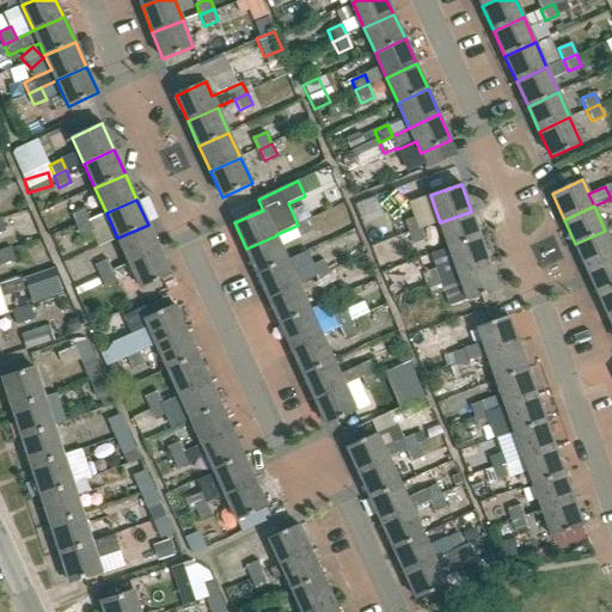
[(72,215),(77,227),(90,221),(85,209),(72,215)]
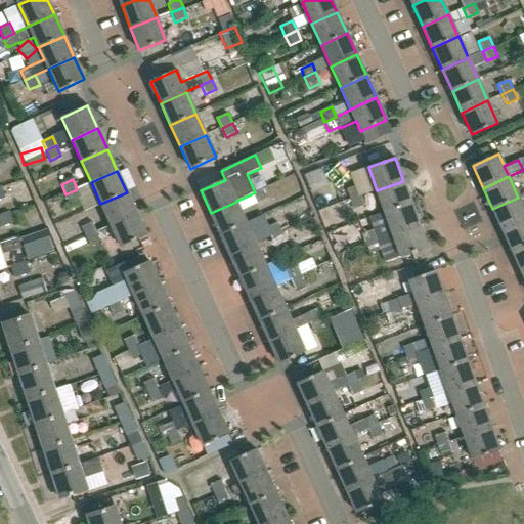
[(385,212),(411,203),(403,181),(377,190),(385,212)]
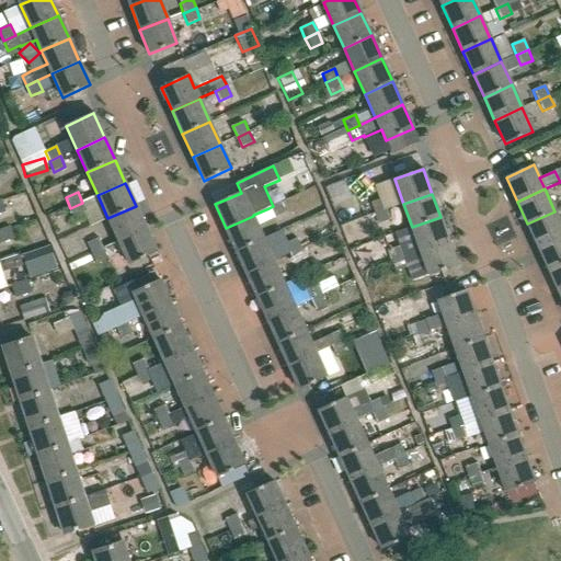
[(373,202),(377,213),(388,209),(385,198),(373,202)]
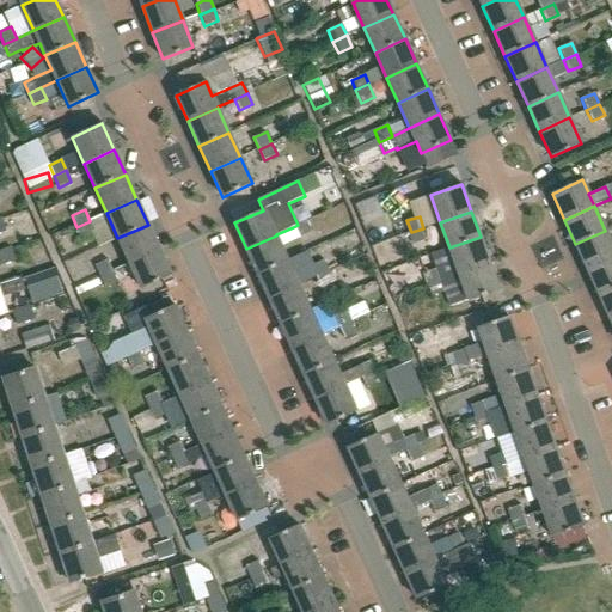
[(77,227),(81,238),(95,232),(90,221),(77,227)]
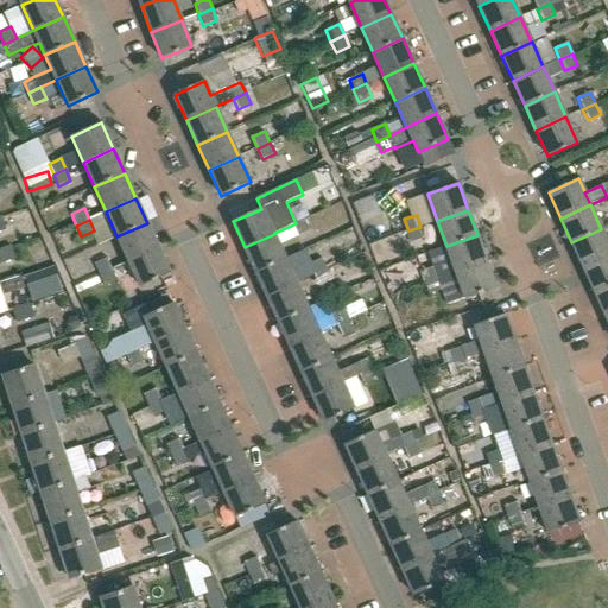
[(296,223),(291,226),(296,236),(309,230),(304,220),(296,223)]
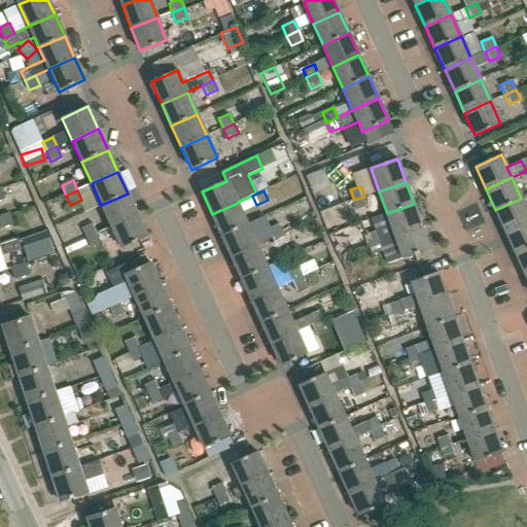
[(111,226),(137,214),(128,194),(101,205),(111,226)]
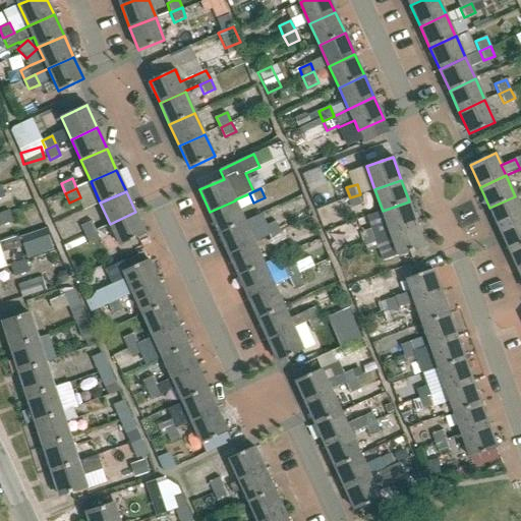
[(360,194),(350,197),(354,207),(364,204),(360,194)]
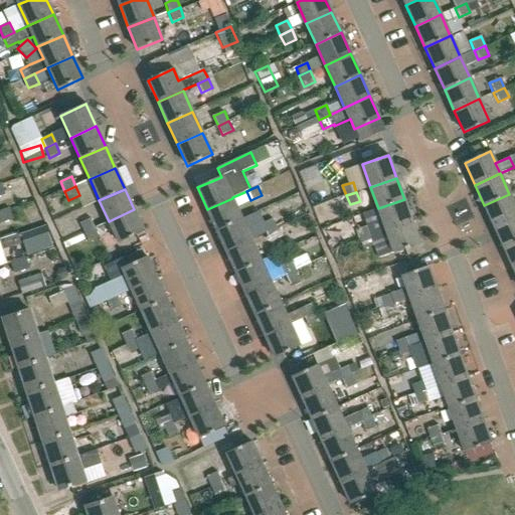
[(514,204),(514,205),(509,194),(484,205),(494,226),(514,216),(514,204)]
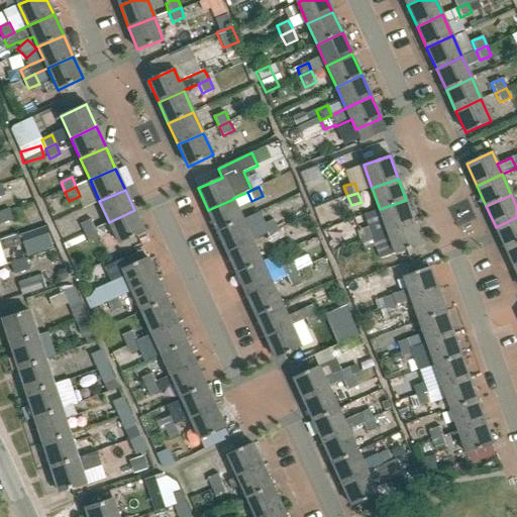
[(317,200),(319,212),(332,209),(330,197),(317,200)]
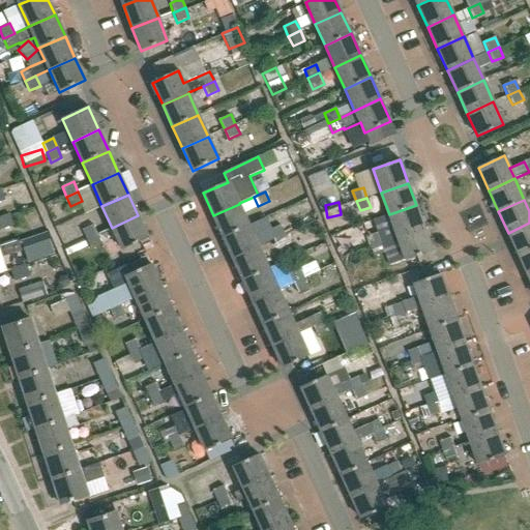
[(223,237),(248,226),(239,204),(213,215),(223,237)]
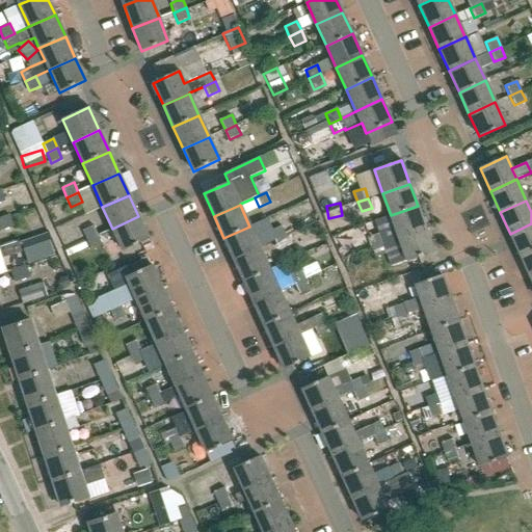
[(425,229),(418,206),(391,215),(398,238),(425,229)]
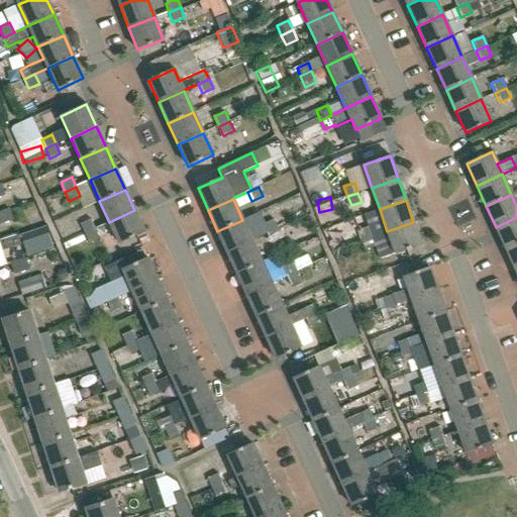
[(364,220),(377,216),(374,204),(359,207),(364,220)]
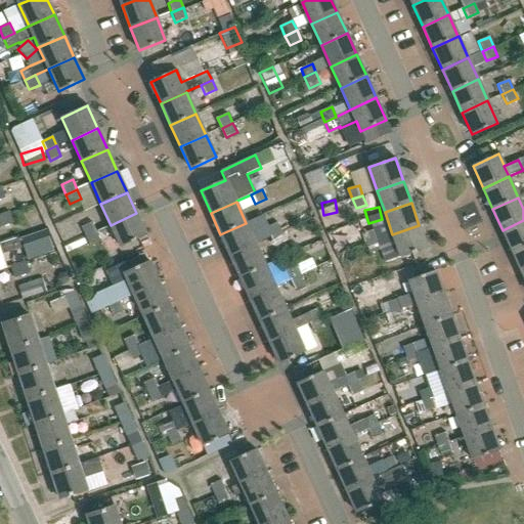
[(52,217),(57,228),(75,220),(70,210),(52,217)]
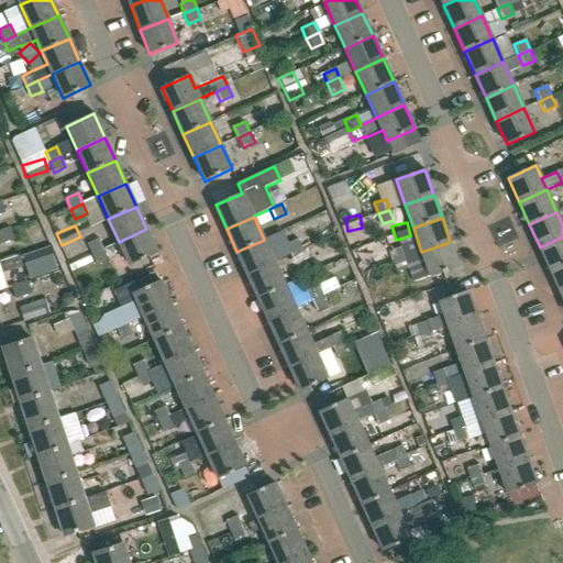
[(0,244),(14,241),(10,228),(0,230),(0,244)]
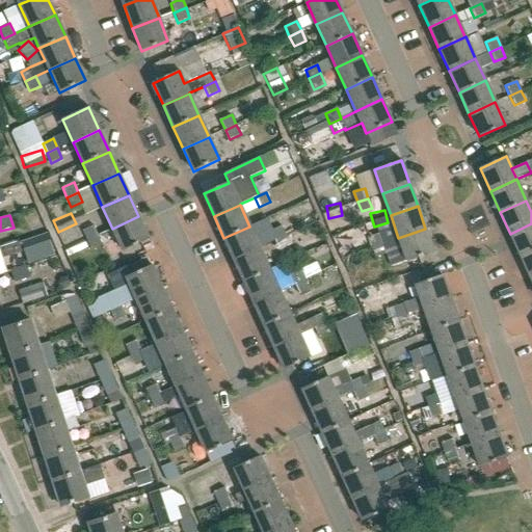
[(98,235),(86,240),(90,250),(116,239),(123,251),(149,239),(138,216),(112,229),(98,235)]
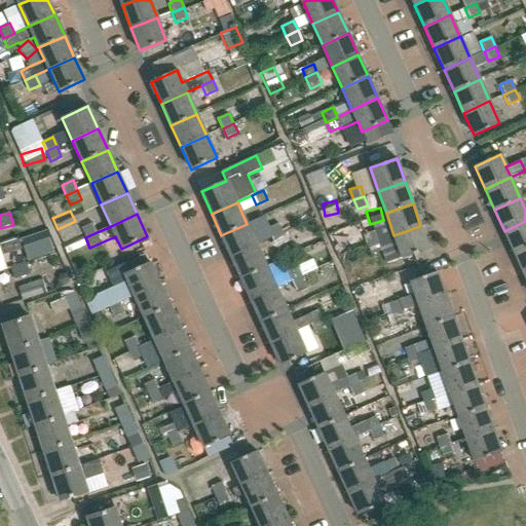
[(329,240),(357,230),(351,217),(324,226),(329,240)]
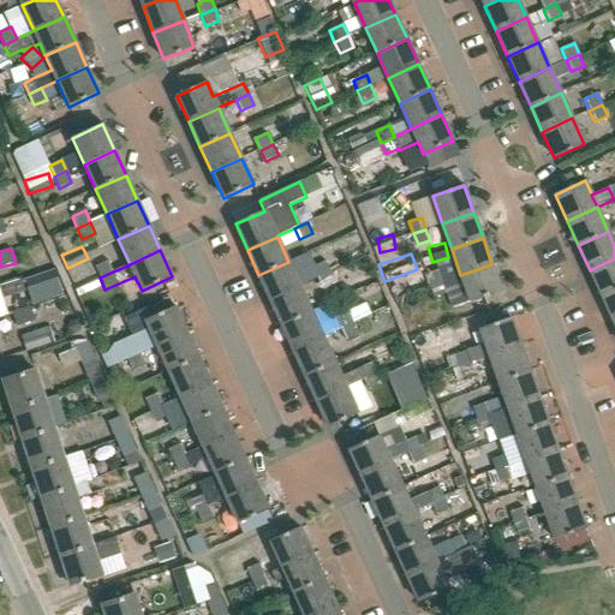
[(601,296),(614,288),(614,258),(590,270),(601,296)]
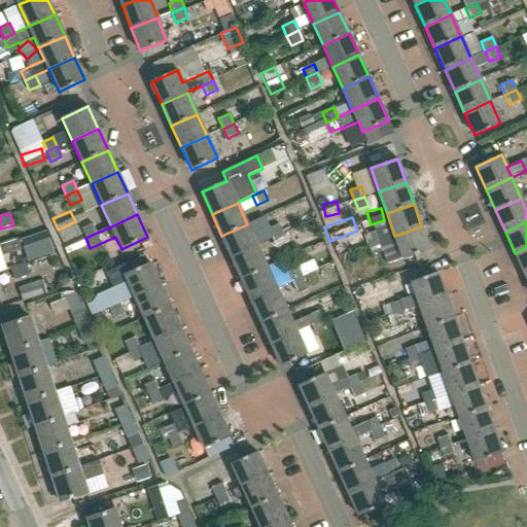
[(85,238),(97,233),(92,223),(80,229),(85,238)]
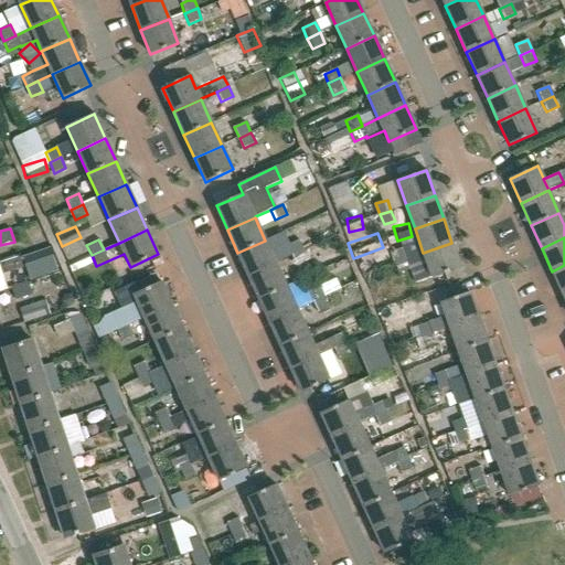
[(248,276),(276,264),(265,241),(237,253),(248,276)]
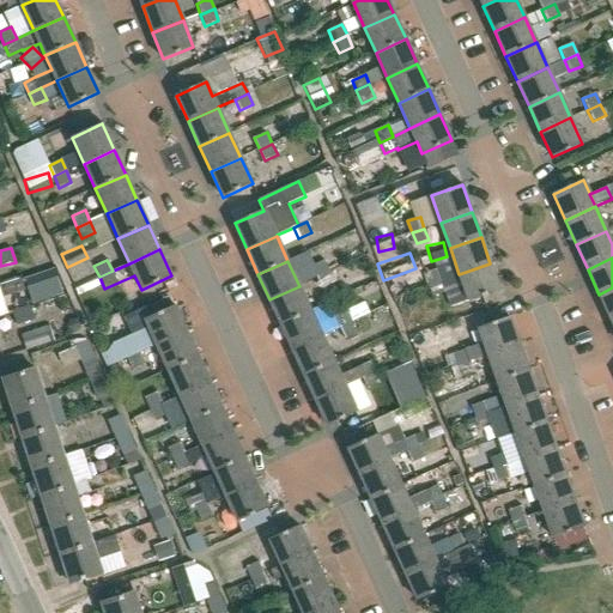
[(316,278),(329,272),(325,261),(311,266),(316,278)]
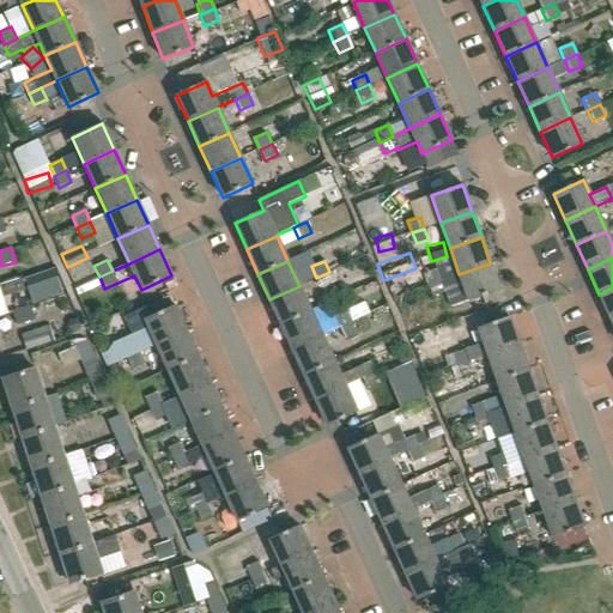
[(490,263),(459,274),(468,302),(499,290),(490,263)]
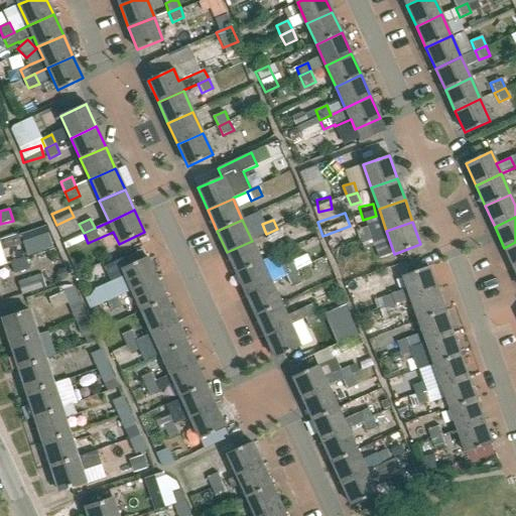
[(372,236),(371,236),(368,226),(357,231),(360,240),(372,236)]
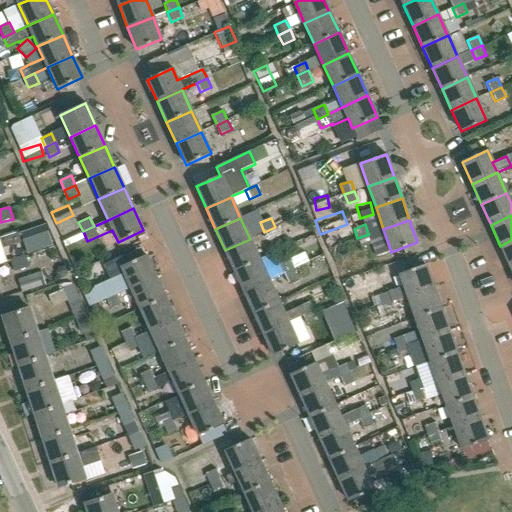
[(275,227),(264,232),(268,241),(279,236),(275,227)]
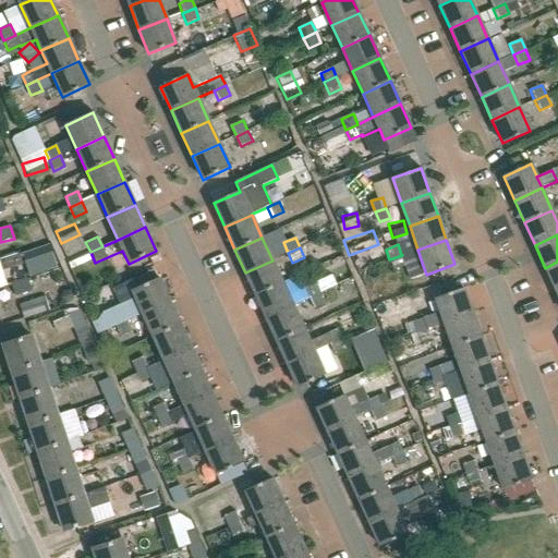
[(7,270),(23,265),(19,252),(2,257),(7,270)]
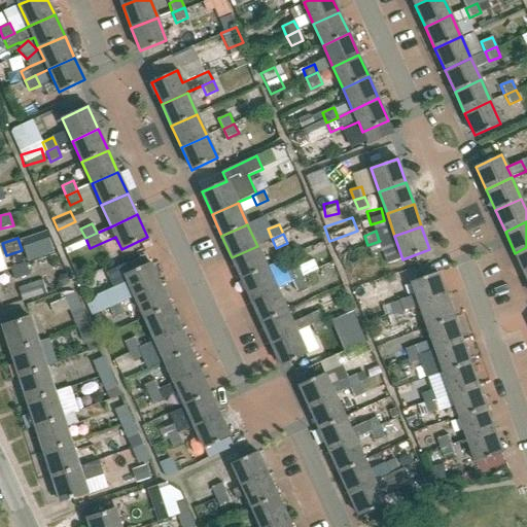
[(380,241),(367,245),(372,255),(383,251),(380,241)]
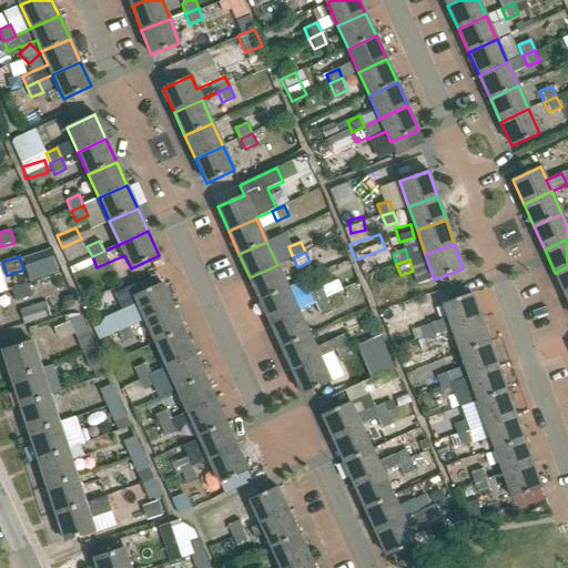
[(260,301),(287,288),(277,265),(250,277),(260,301)]
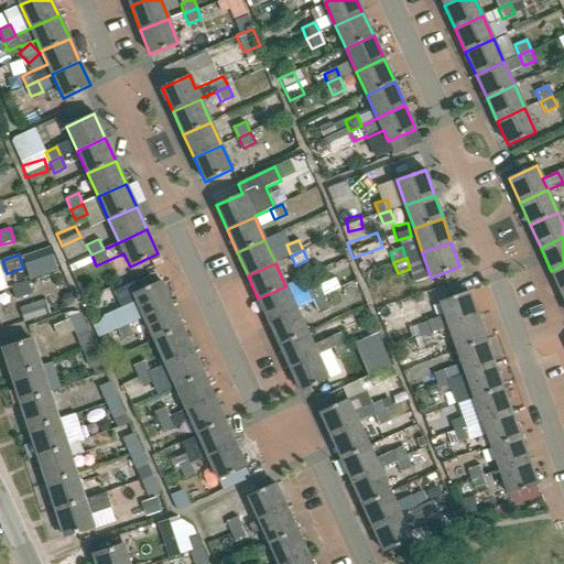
[(562,294),(563,293),(563,264),(551,271),(562,294)]
